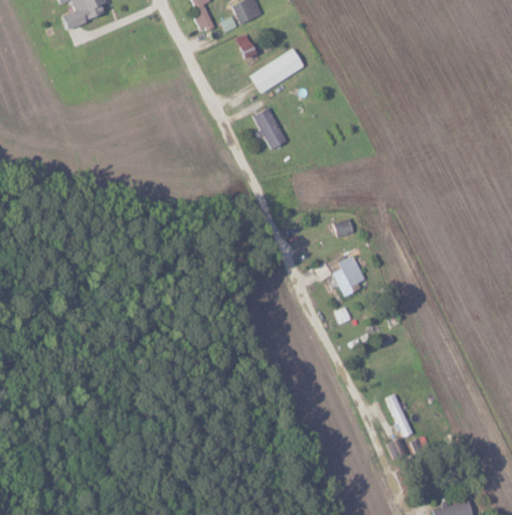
[(56,0),(58,4),(67,0),(68,0),(72,10),(60,15),(64,27),(104,13),(100,4),(105,2),(104,0),(56,0)]
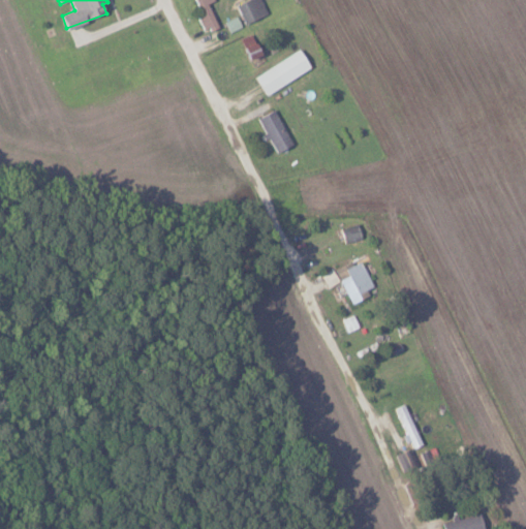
[(210,3),(215,1),(214,0),(194,0),(206,30),(218,26),(210,3)]
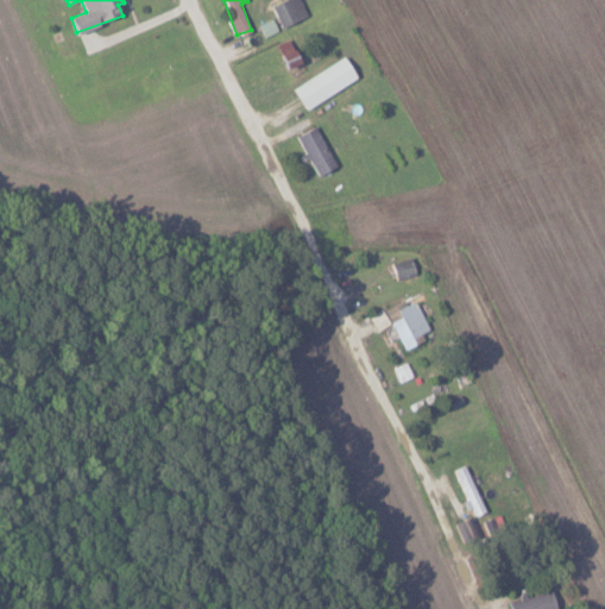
[(309,16),(302,0),(283,0),(273,5),(283,27),(309,16)]
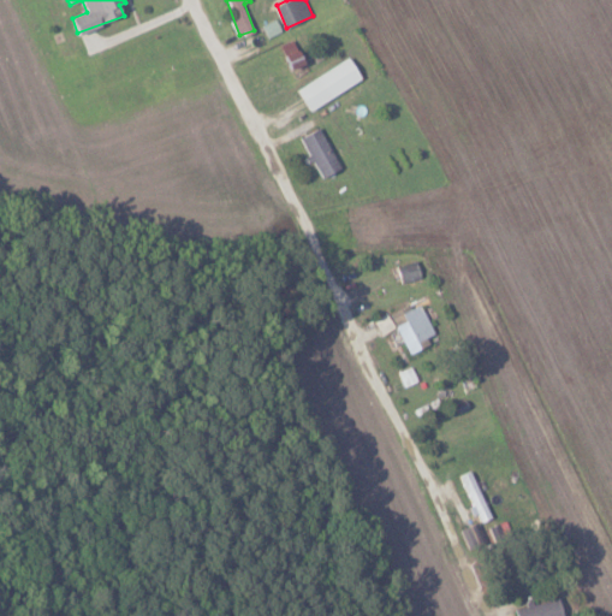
[(304,63),(295,40),(280,46),(290,69),(304,63)]
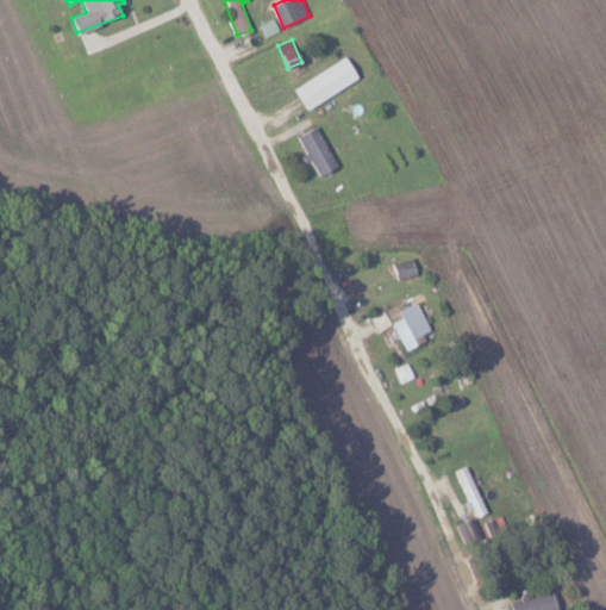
[(360,79),(347,57),(294,88),(307,110),(360,79)]
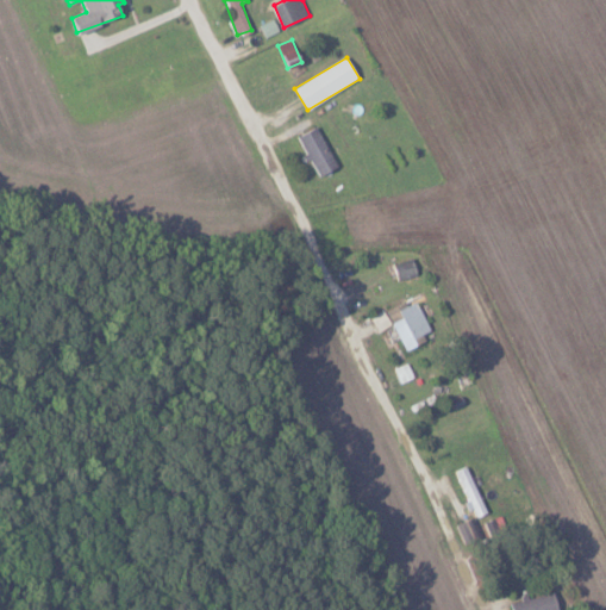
[(316,175),(336,168),(320,126),(300,134),(316,175)]
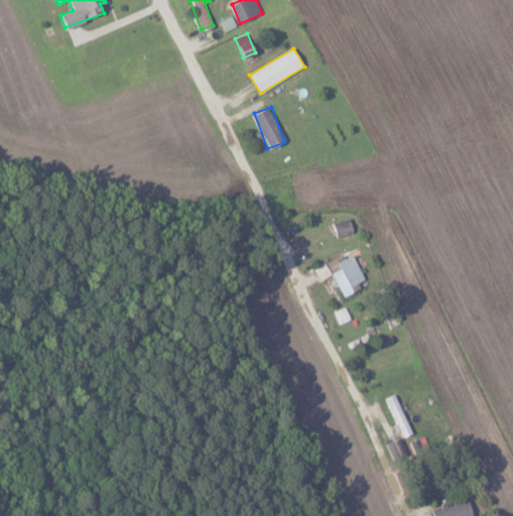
[(335,222),(339,237),(353,233),(349,218),(335,222)]
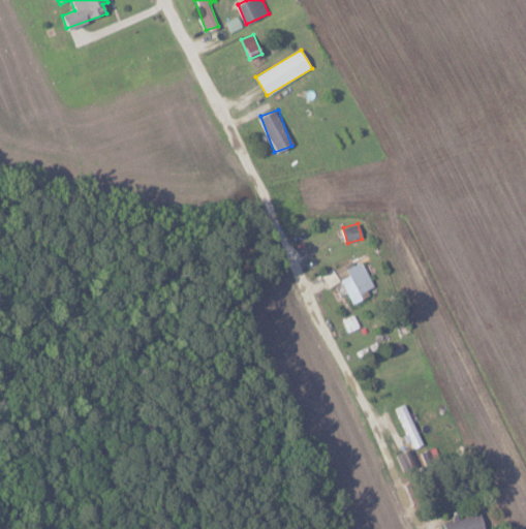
[(351,304),(370,296),(367,289),(373,286),(362,260),(323,277),(329,288),(342,282),(351,304)]
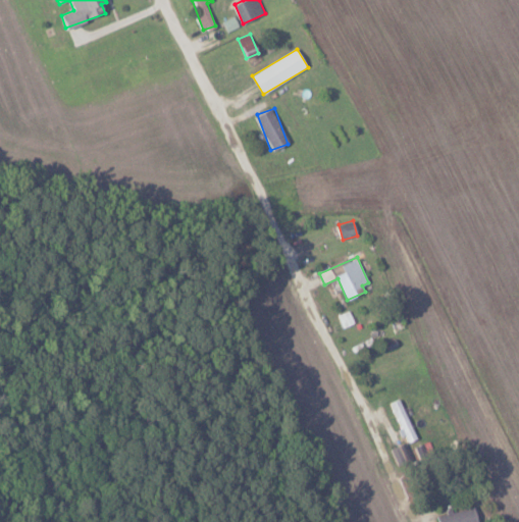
[(392,403),(407,444),(416,439),(401,399),(392,403)]
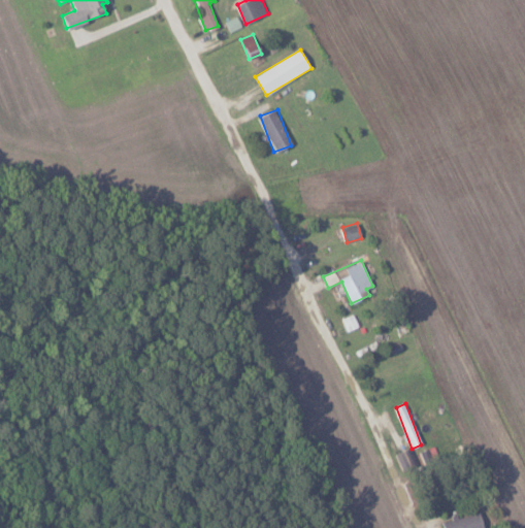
[(483,527),(480,512),(451,519),(452,520),(441,523),(443,527),(483,527)]
